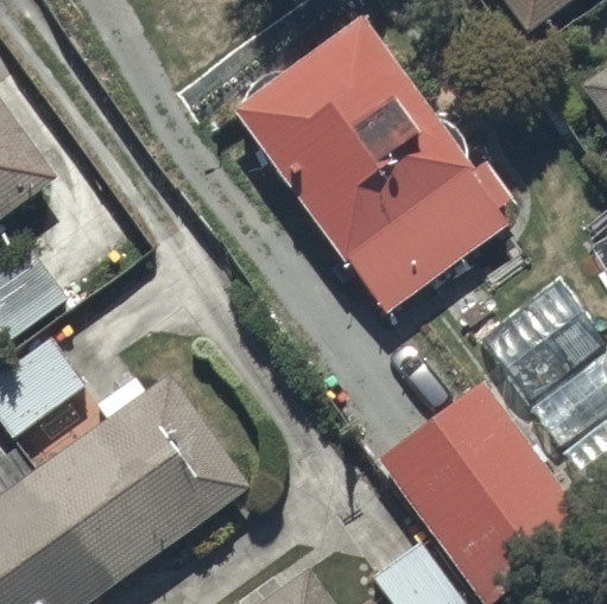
[(504,0),(528,32),(570,0),(504,0)]
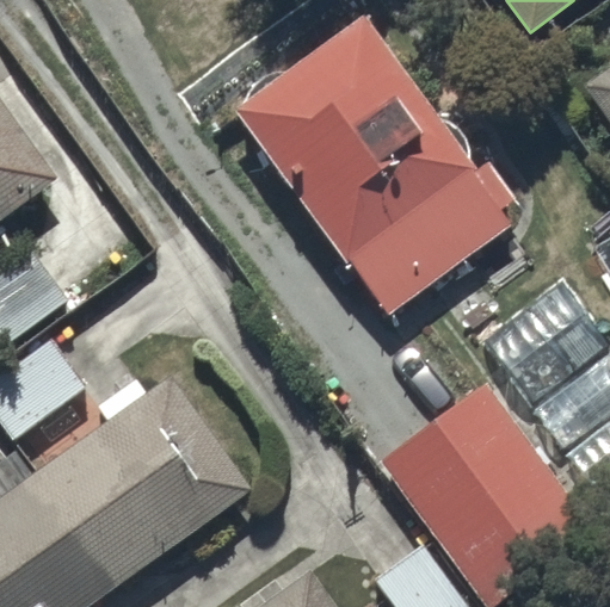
[(246,98),(246,100),(246,101),(234,111),(386,317),(513,223),(503,210),(518,198),(490,159),(479,166),(468,153),(468,150),(468,149),(468,148),(468,147),(468,146),(468,144),(467,143),(467,142),(467,141),(466,140),(466,138),(464,137),(464,136),(463,135),(463,134),(462,132),(461,131),(461,130),(460,130),(458,129),(458,128),(457,127),(456,127),(455,125),(455,124),(454,124),(453,123),(451,123),(450,122),(449,122),(448,121),(447,121),(445,121),(444,119),(367,13),(279,76),(278,76),(277,75),(276,75),(275,75),(273,75),(272,75),(270,75),(269,75),(267,75),(266,76),(265,76),(264,76),(263,78),(262,78),(260,79),(259,79),(258,80),(257,81),(256,81),(254,82),(253,84),(252,85),(252,86),(251,87),(250,88),(250,90),(248,91),(248,92),(247,93),(247,94),(247,95),(247,97),(246,98)]
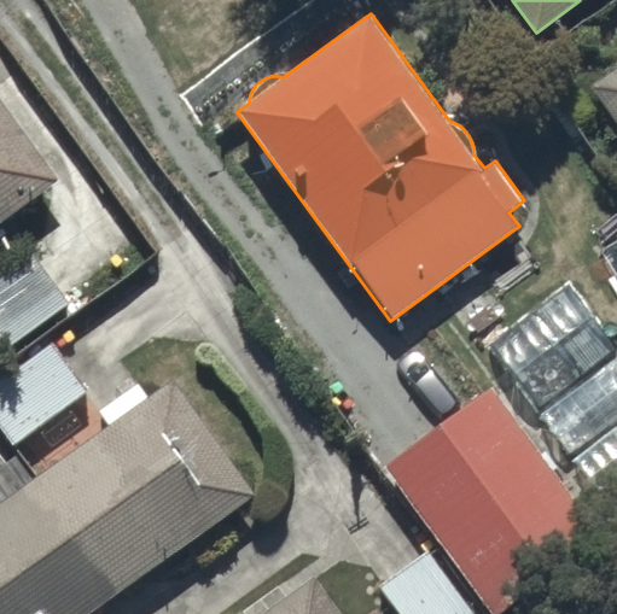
[(616,85),(595,100),(616,130),(616,85)]
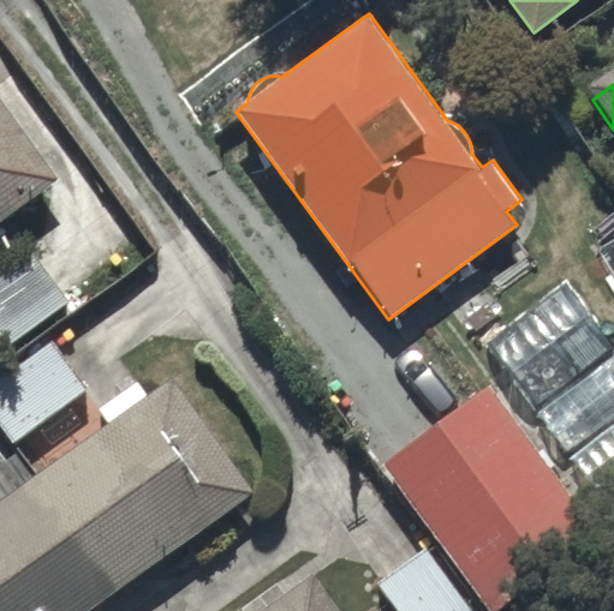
[(0,220),(54,181),(0,105),(0,220)]
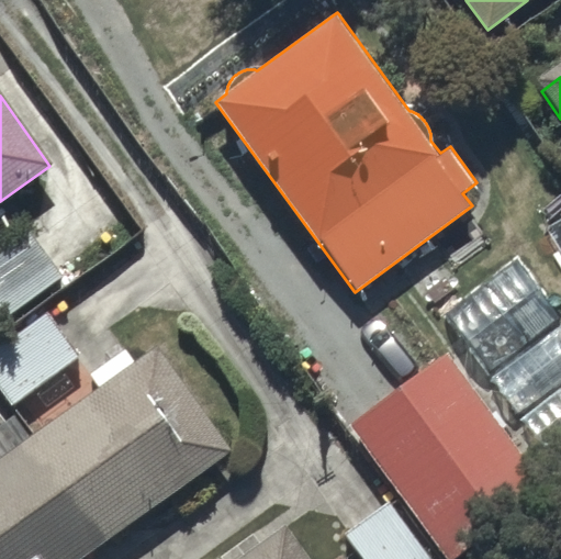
[(0,321),(60,278),(29,232),(0,252),(0,321)]
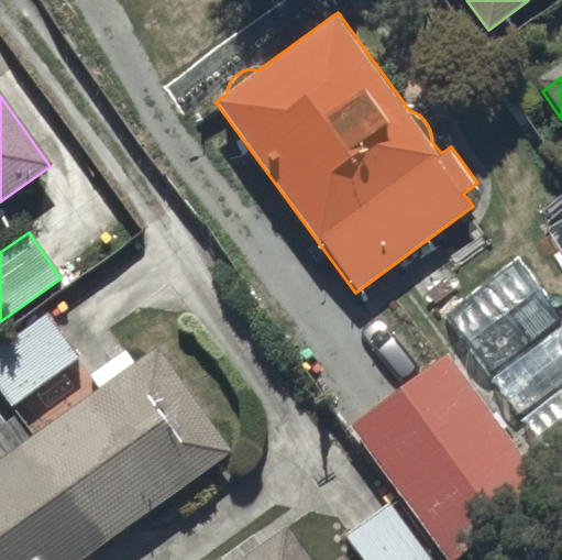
[(46,311),(0,346),(0,391),(11,407),(79,357),(46,311)]
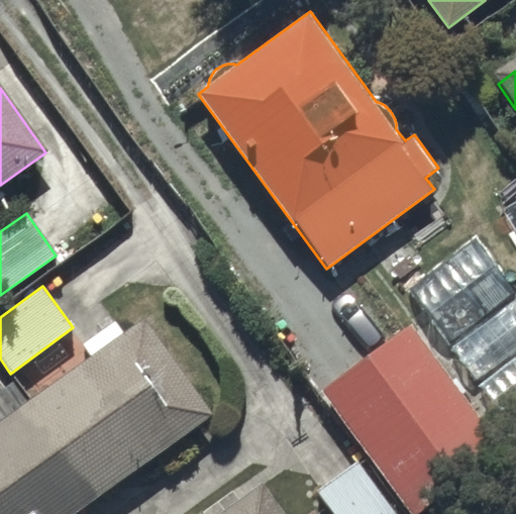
[(285,513),(264,484),(238,501),(232,493),(203,513),(70,513),(211,415),(143,318),(122,333),(114,321),(83,343),(91,355),(27,400),(12,379),(0,387),(0,513),(285,513)]
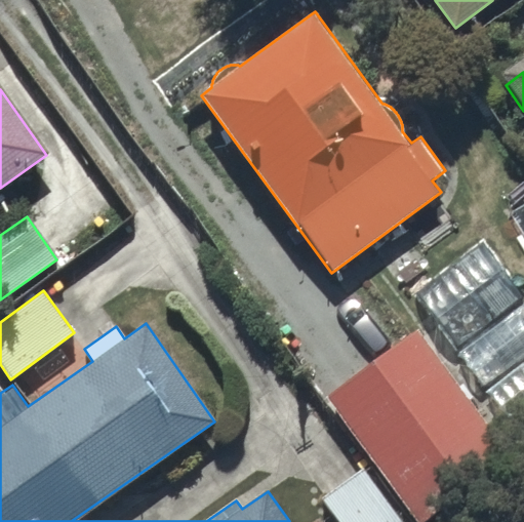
[(371,458),(417,521),(424,521),(511,454),(415,329),(325,399),(371,458)]
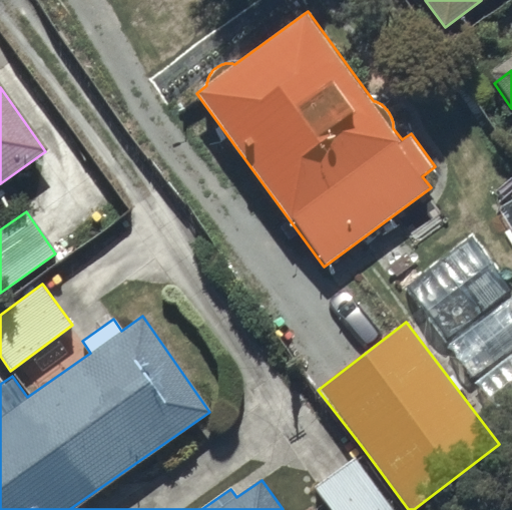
[(408,509),(363,448),(312,487),(330,509),(408,509)]
